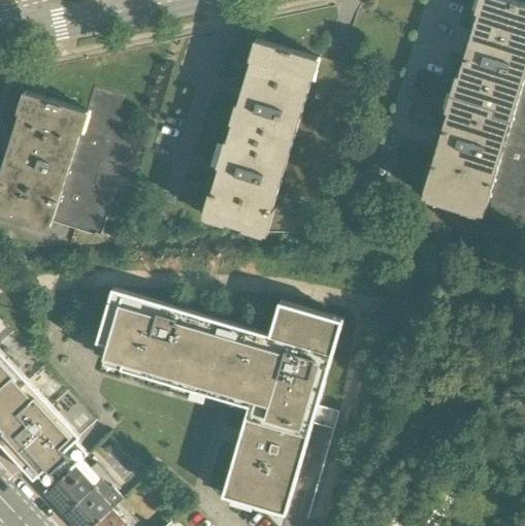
[(524,8),(495,0),(474,0),(471,13),(474,14),(468,36),(461,59),(456,76),(453,75),(443,113),(446,114),(439,135),(433,152),(421,193),(419,199),(425,200),(424,202),(474,218),(476,216),(481,218),(482,211),(524,69),(524,8)]
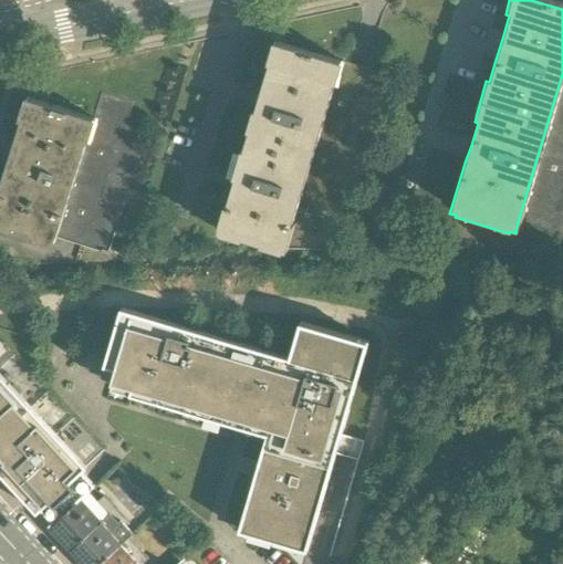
[(263,66),(267,68),(257,98),(253,108),(252,113),(250,113),(243,134),(246,135),(241,153),(238,153),(229,180),(232,181),(229,190),(225,206),(221,206),(215,229),(214,233),(217,235),(216,237),(240,244),(240,241),(258,247),(257,249),(280,257),(281,253),(284,254),(284,252),(292,227),(290,226),(332,87),(333,87),(340,65),(270,44),(263,66)]
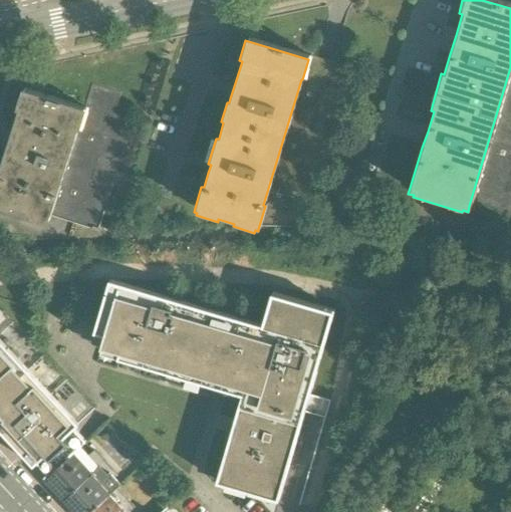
[(326,64),(308,59),(302,79),(301,79),(263,205),(265,206),(258,229),(310,230),(330,165),(358,74),(326,64)]
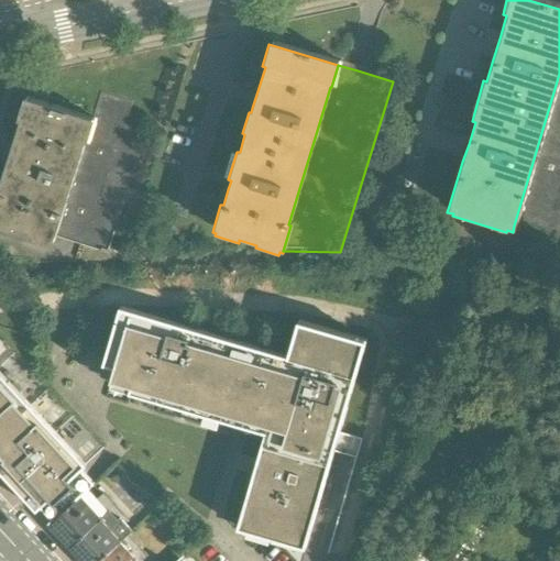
[(559,74),(514,226),(559,239),(559,74)]
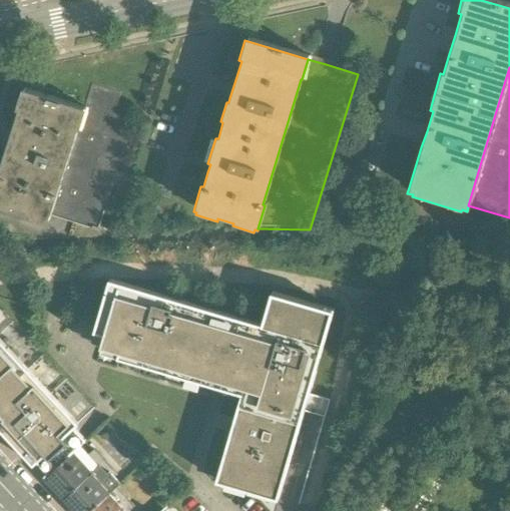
[(81,109),(48,217),(95,233),(110,183),(128,125),(112,119),(119,97),(88,88),(81,109)]
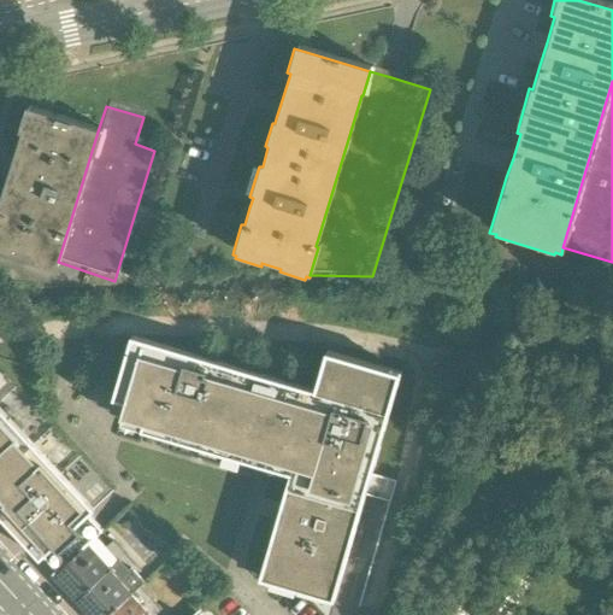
[(98,132),(29,111),(12,163),(7,179),(0,199),(0,251),(11,256),(13,250),(30,256),(28,261),(56,270),(58,262),(98,132)]
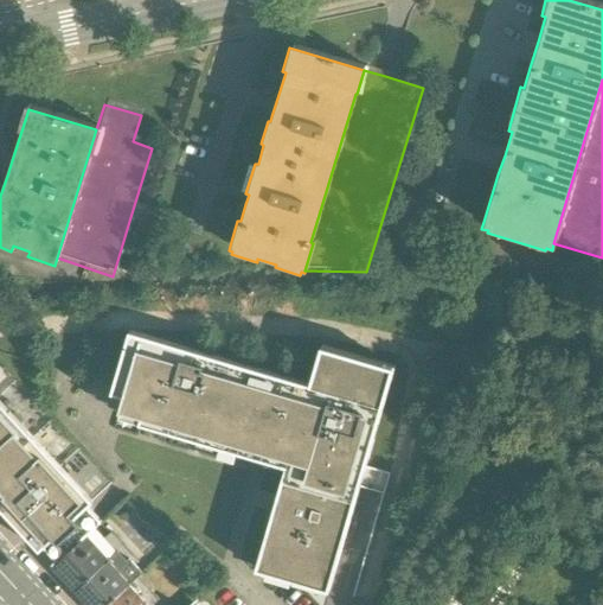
[(355,490),(390,369),(316,349),(306,386),(126,333),(108,395),(121,399),(115,420),(264,463),(282,469),(273,501),(269,515),(251,572),(325,593),(355,490)]
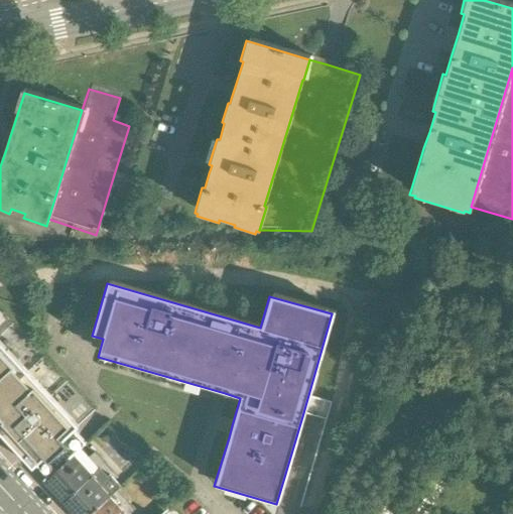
[(0,369),(12,359),(0,346),(0,369)]
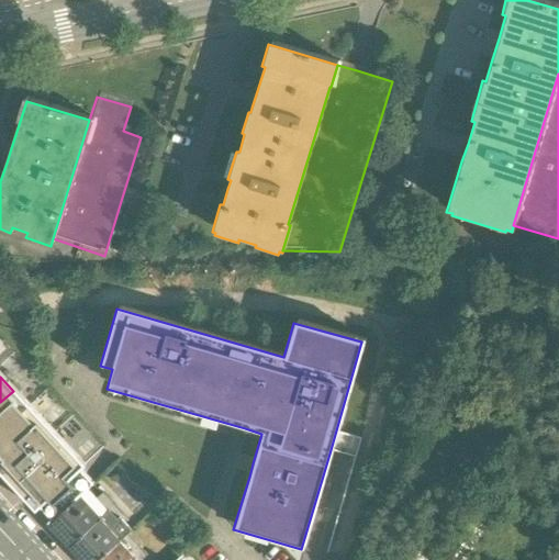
[(0,458),(41,421),(13,391),(0,402),(0,458)]
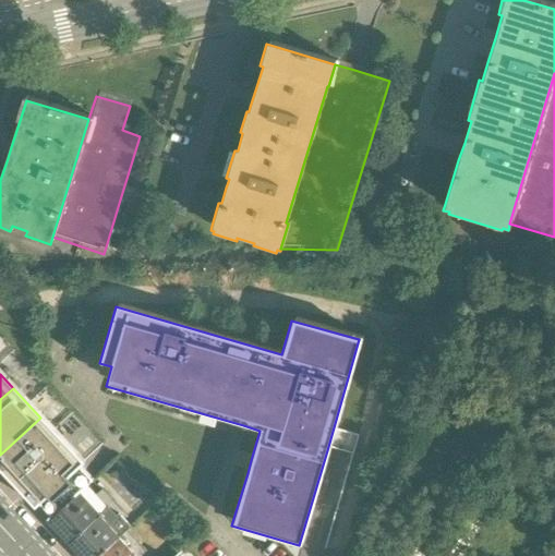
[(438,396),(430,411),(434,414),(444,399),(438,396)]
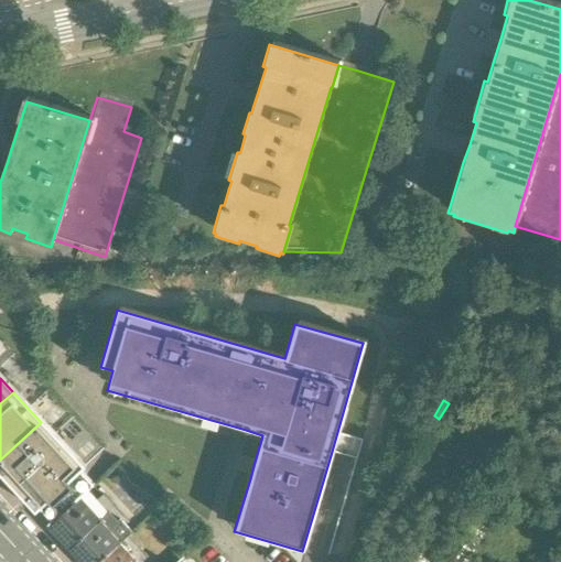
[(83,467),(41,422),(0,460),(0,462),(41,506),(77,473),(83,467)]
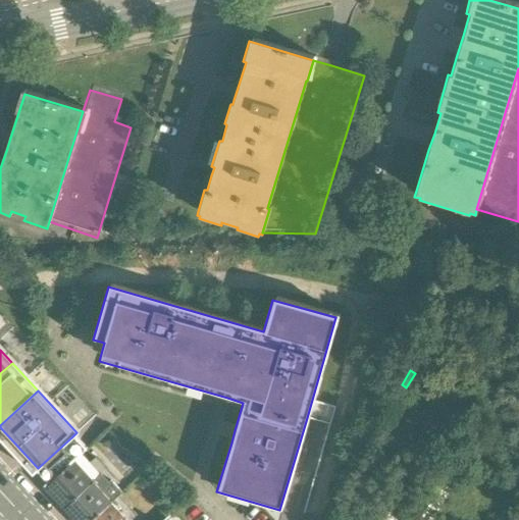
[(306,421),(279,510),(300,516),(326,426),(306,421)]
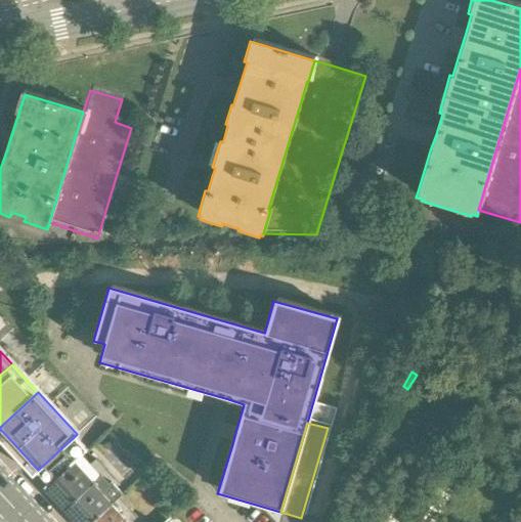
[(38,470),(0,429),(0,444),(31,478),(35,475),(45,486),(41,489),(43,491),(78,459),(85,452),(72,439),(38,470)]
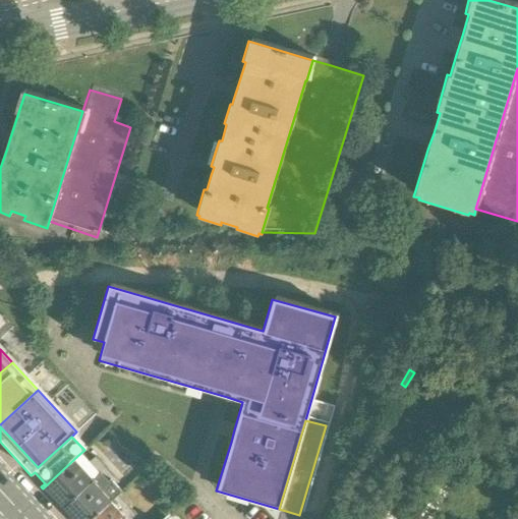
[(77,456),(43,488),(62,510),(99,476),(77,456)]
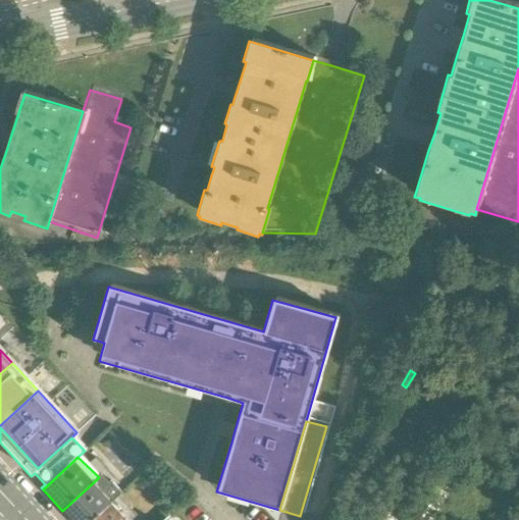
[(99,477),(62,511),(70,519),(91,519),(113,501),(119,495),(108,482),(106,484),(99,477)]
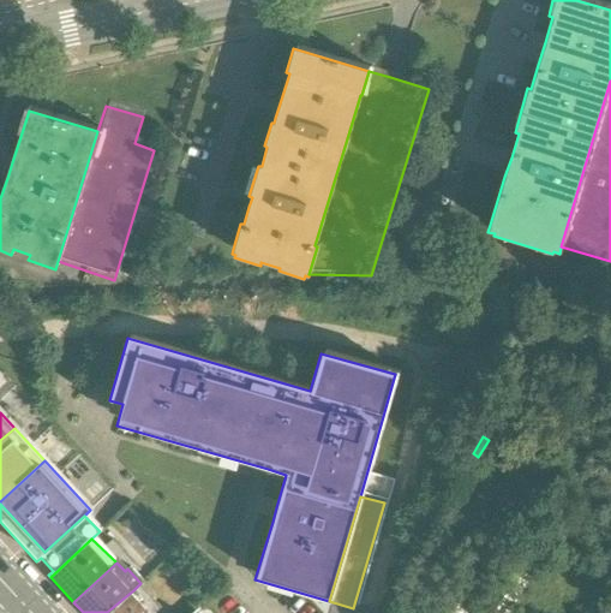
[(133,590),(107,612),(154,612),(133,590)]
